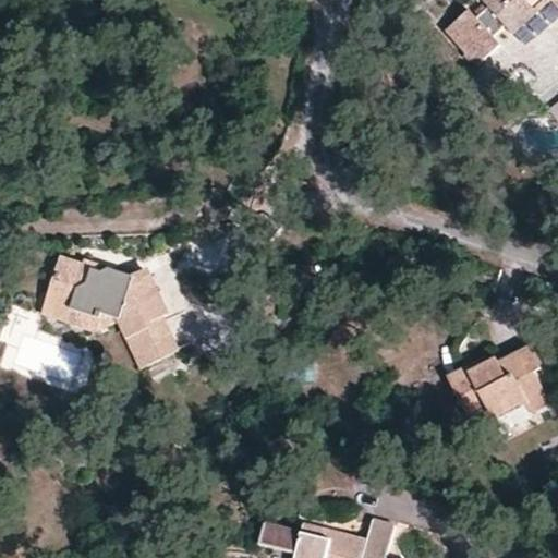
[(512,33),(550,0),(483,0),(488,7),(476,16),(469,9),(446,28),(475,63),(498,45),(492,35),(504,25),(512,33)]
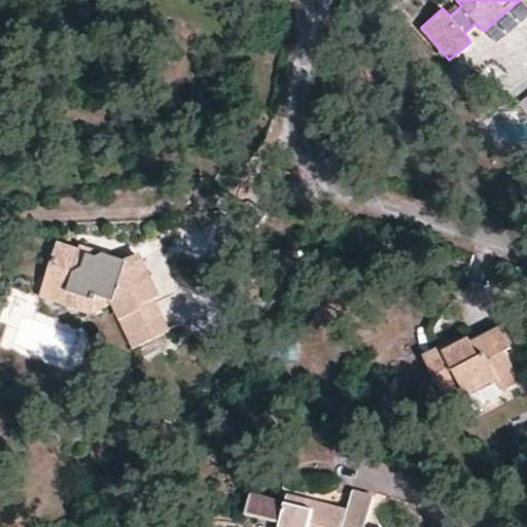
[(58,247),(47,278),(66,284),(65,292),(89,300),(92,294),(112,302),(133,345),(165,330),(152,302),(156,300),(138,257),(127,262),(103,254),(94,257),(58,247)]
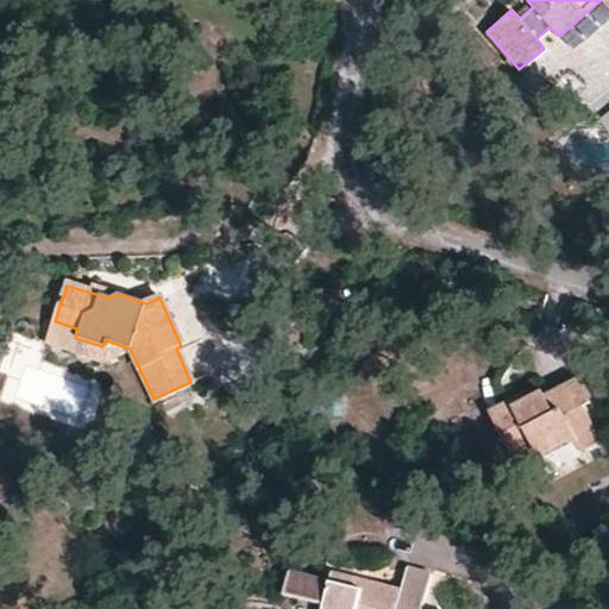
[(76,328),(55,321),(48,344),(102,362),(130,349),(106,340),(102,346),(75,338),(76,328)]
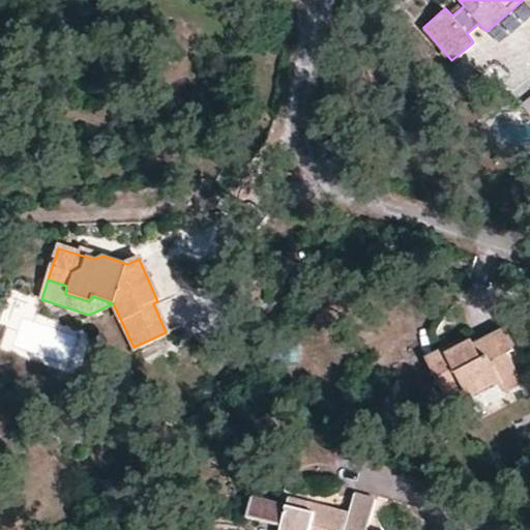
[(467,400),(497,384),(517,375),(506,353),(510,350),(501,329),(471,344),(469,340),(443,353),(441,348),(422,357),(444,401),(463,392),(467,400)]
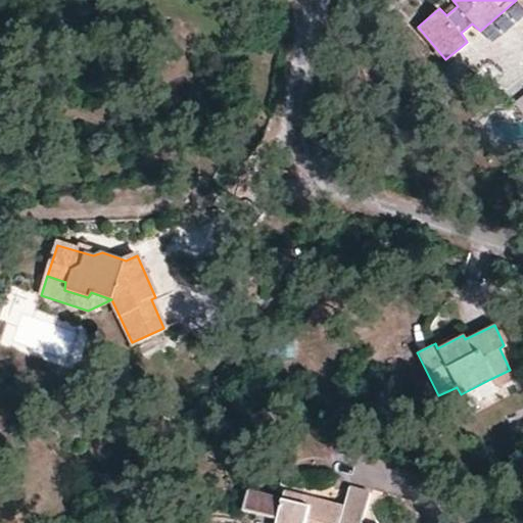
[(510,370),(490,379),(495,387),(514,378),(510,370)]
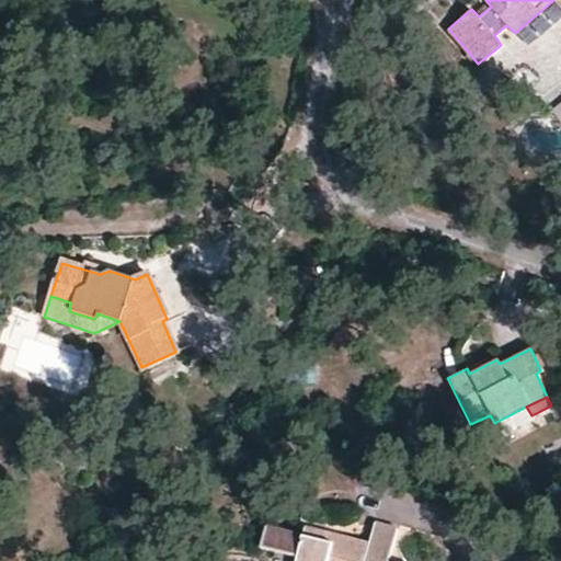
[(386,560),(395,527),(374,522),(365,549),(304,533),(301,539),(295,560),(386,560)]
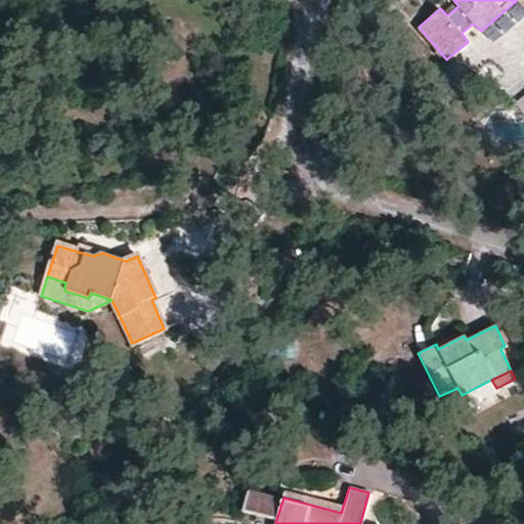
[(274,523),(275,523),(281,504),(248,494),(242,515),(274,523)]
